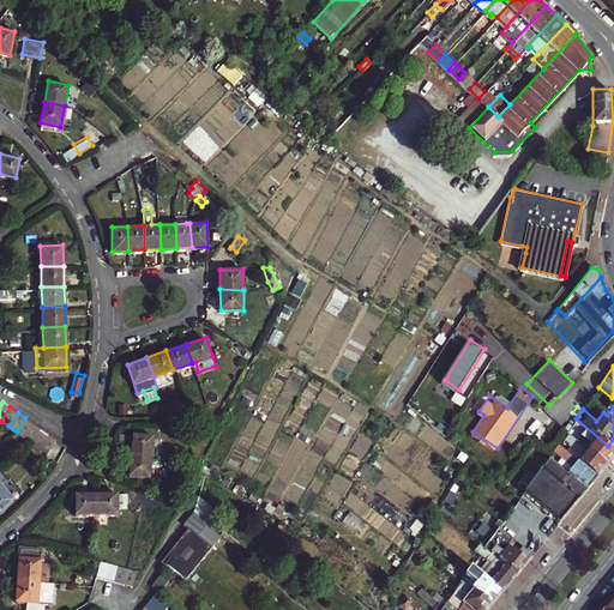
[(17,432),(24,436),(34,423),(25,417),(17,432)]
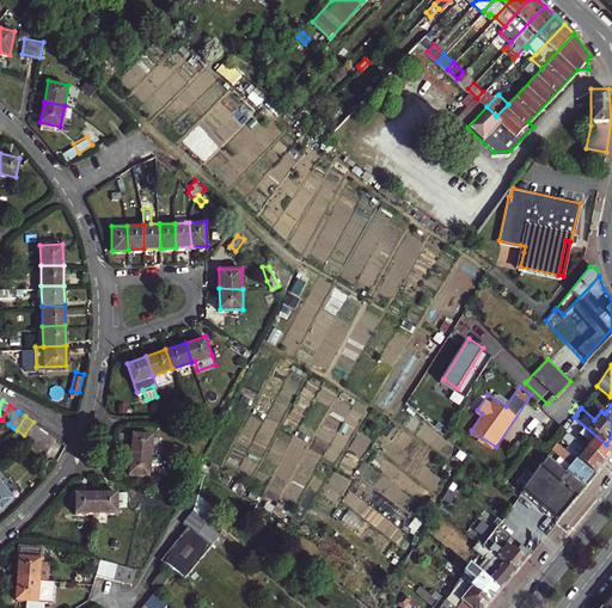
[(604,462),(611,452),(611,449),(606,444),(574,417),(570,423),(582,433),(581,434),(576,440),(604,462)]
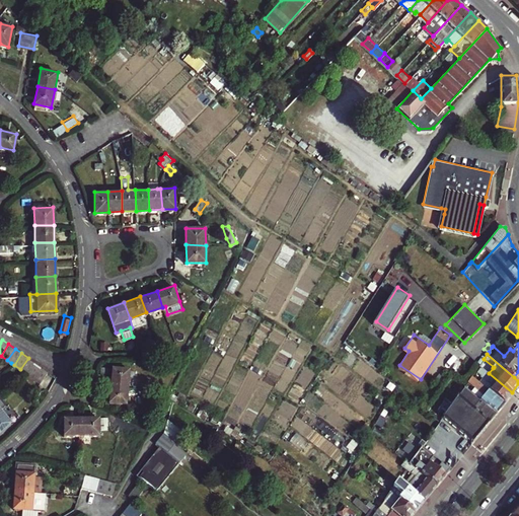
[(26,373),(34,362),(28,358),(20,369),(26,373)]
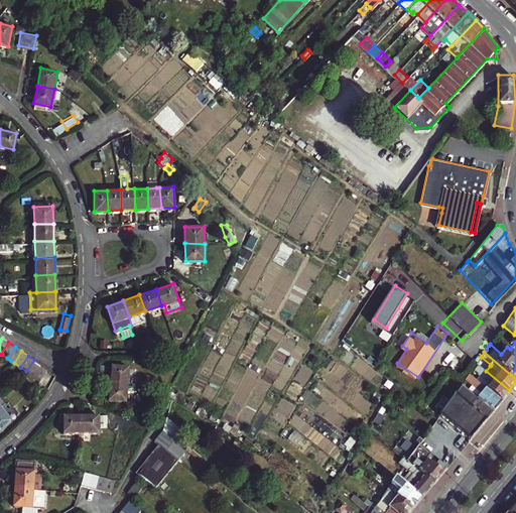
[(26,371),(32,375),(40,364),(34,360),(26,371)]
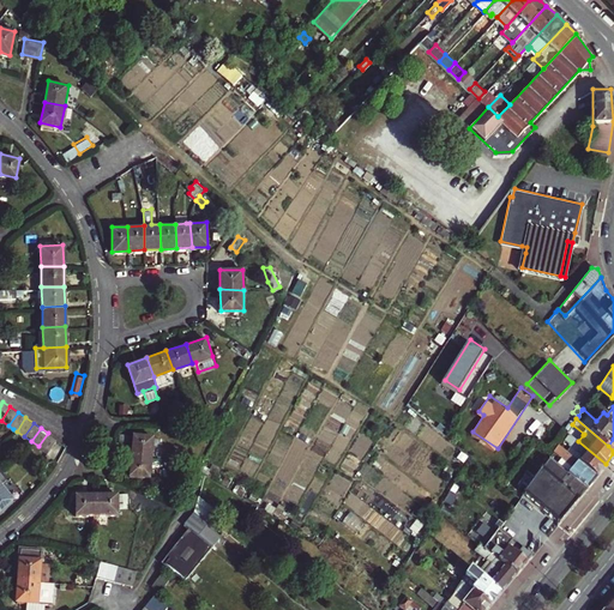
[(38,446),(47,452),(56,439),(48,433),(38,446)]
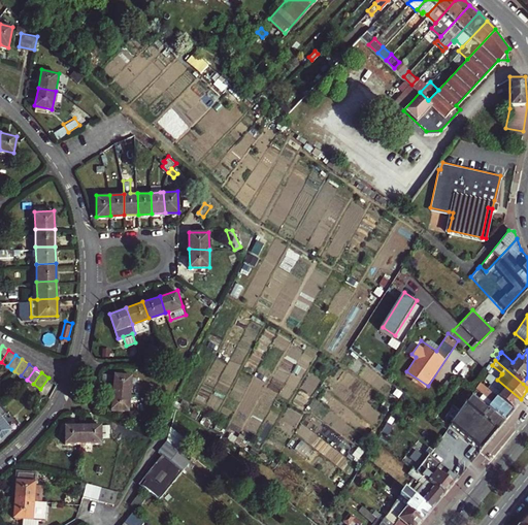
[(513,409),(521,399),(497,380),(489,372),(485,379),(489,382),(488,383),(492,386),(489,389),(513,409)]
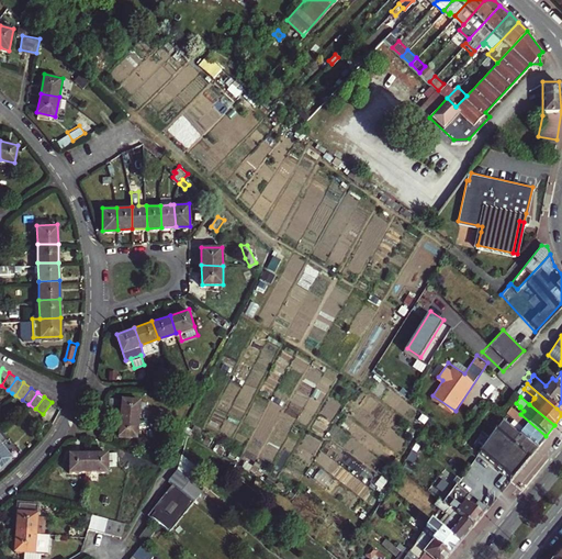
[(120,417),(138,418),(141,399),(121,398),(120,417)]
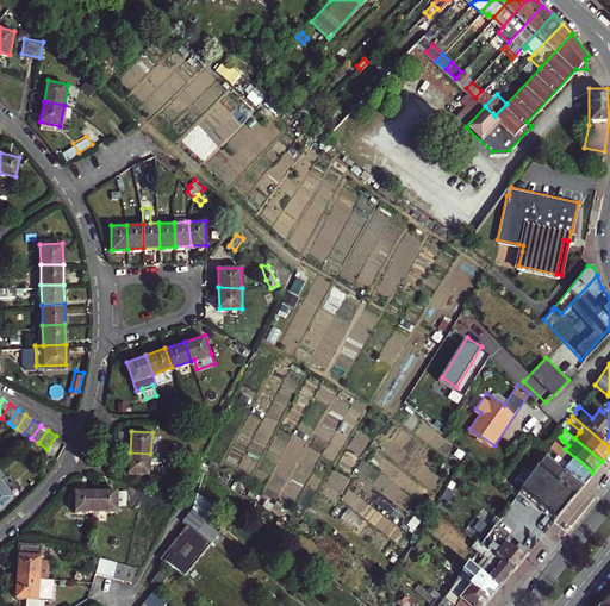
[(51,445),(60,450),(66,438),(57,433),(51,445)]
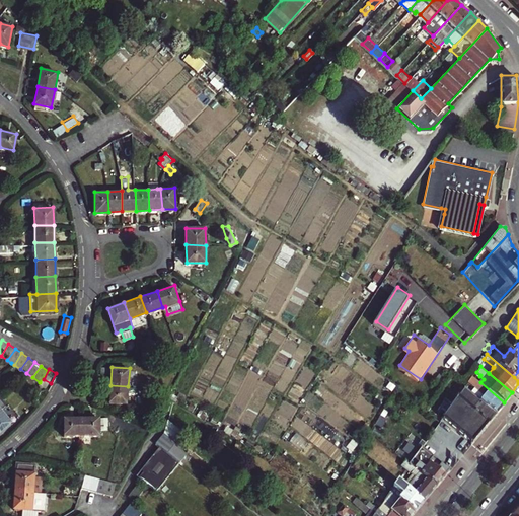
[(496,412),(504,402),(480,382),(472,375),(468,380),(475,385),(470,391),(496,412)]
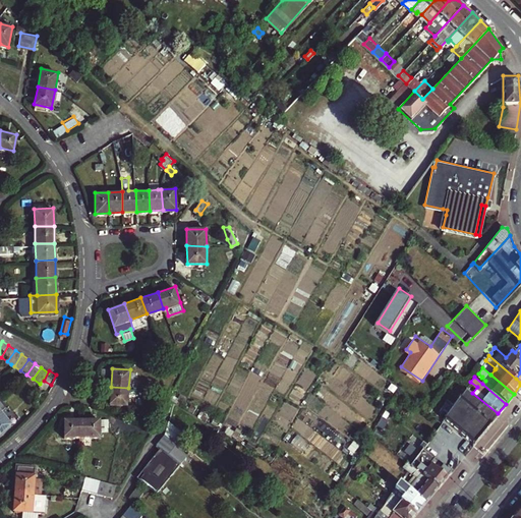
[(109,404),(126,405),(128,388),(111,387),(109,404)]
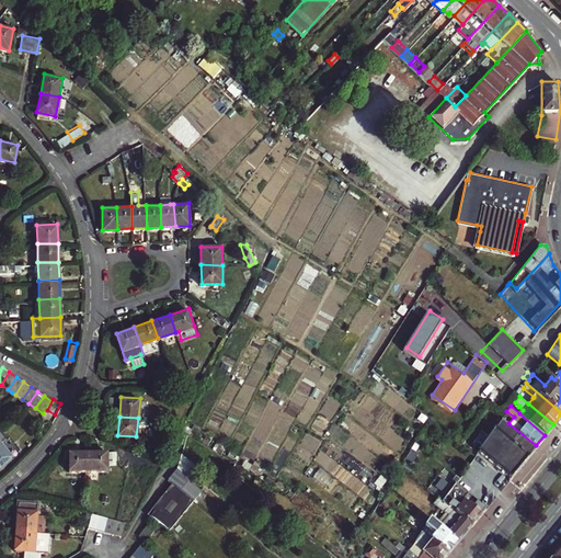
[(478,451),(511,477),(536,445),(508,423),(502,418),(501,418),(499,423),(489,436),(483,443),(478,451)]
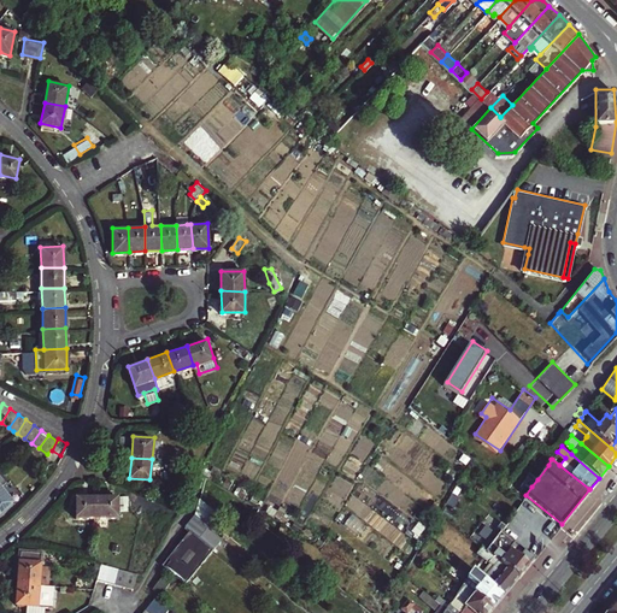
[(538,479),(532,476),(527,483),(532,487),(538,479)]
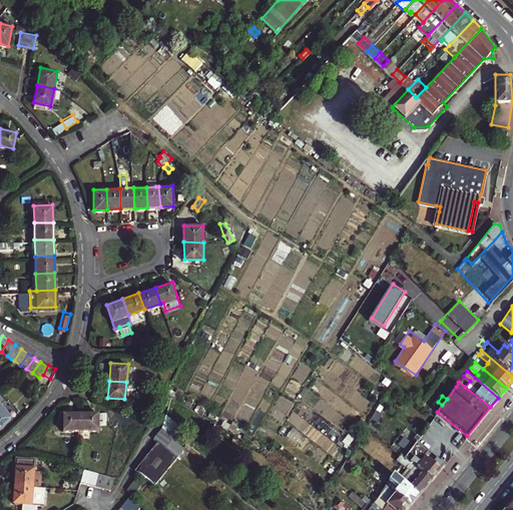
[(370,417),(375,421),(381,410),(376,407),(370,417)]
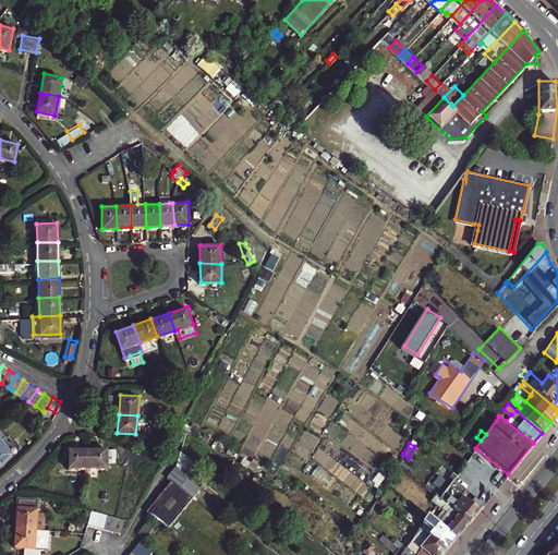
[(68,468),(87,468),(87,448),(68,448),(68,468)]
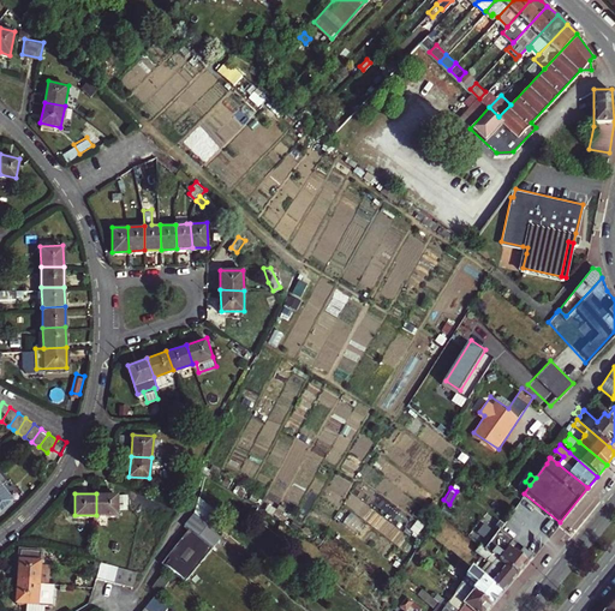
[(96,515),(118,515),(118,493),(96,493),(96,515)]
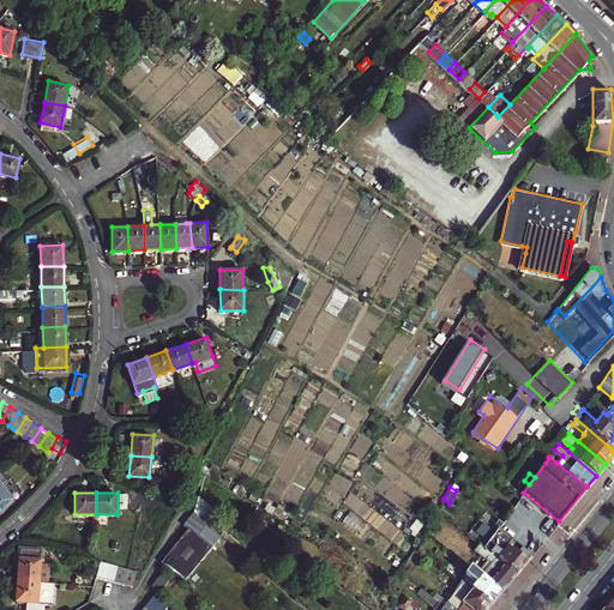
[(211,545),(222,533),(194,509),(184,523),(188,527),(211,545)]
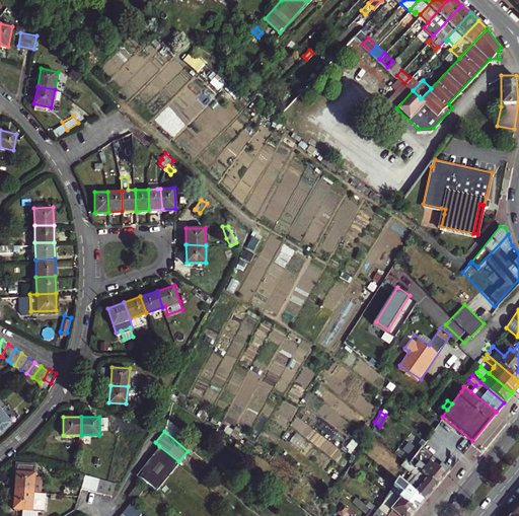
[(436,485),(449,468),(418,443),(405,459),(436,485)]
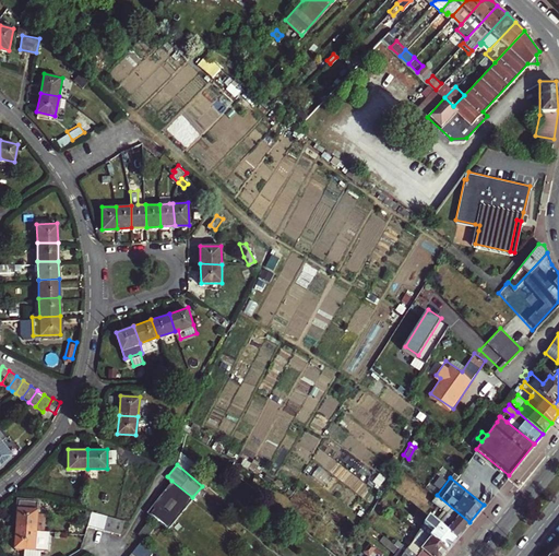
[(151,513),(168,528),(192,497),(171,481),(147,511),(151,513)]
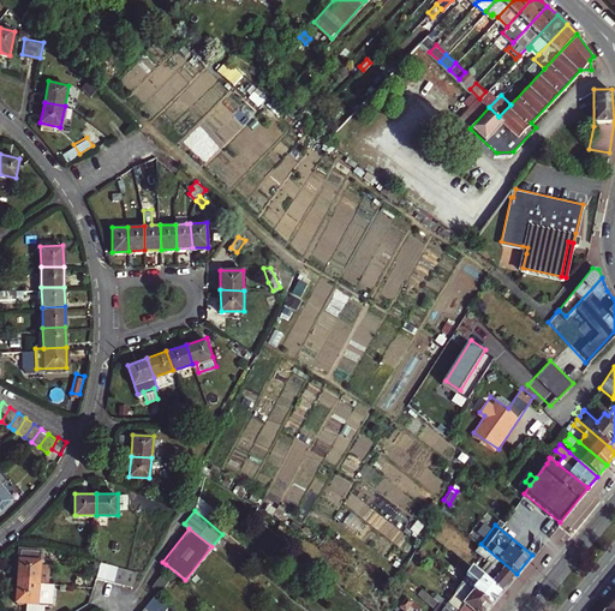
[(502,592),(517,574),(481,544),(477,550),(485,557),(493,563),(483,576),(502,592)]
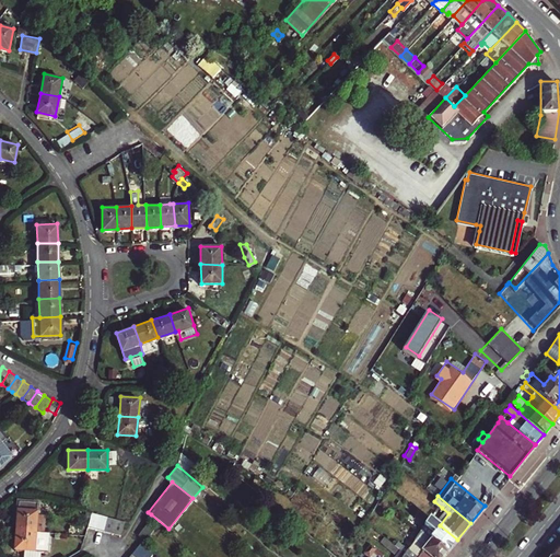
[(46,520),(36,519),(37,501),(19,499),(15,529),(44,531),(45,531),(46,520)]
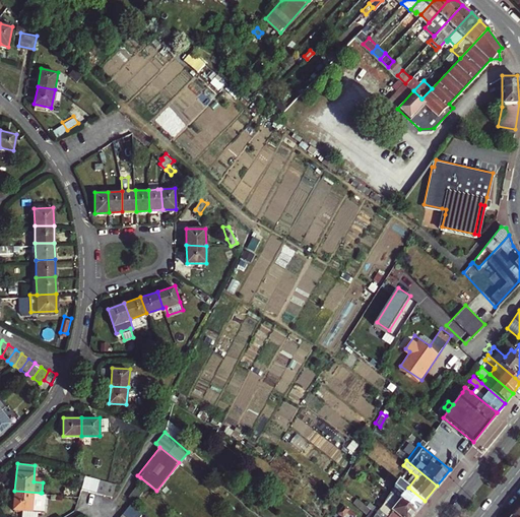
[(414,512),(425,501),(408,488),(402,482),(389,471),(384,477),(395,486),(391,492),(414,512)]
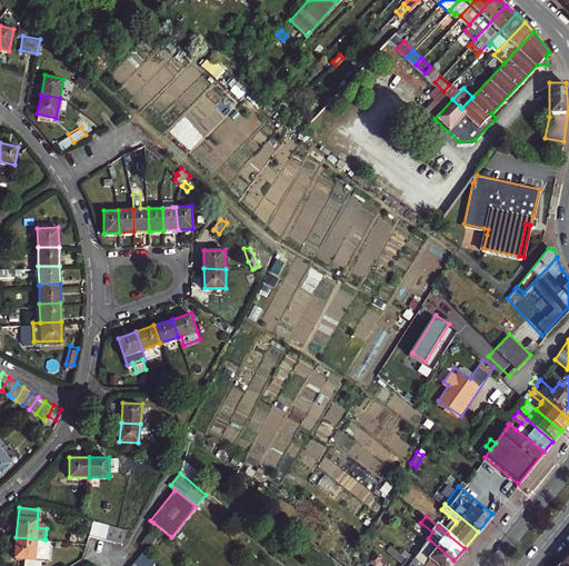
[(456,522),(449,516),(440,528),(447,534),(456,522)]
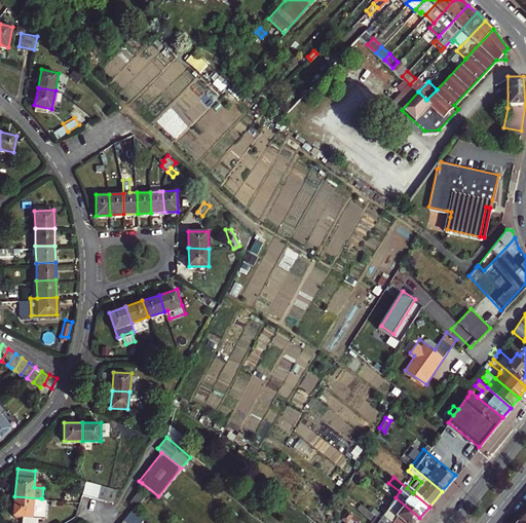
[(82,492),(90,495),(95,481),(86,479),(82,492)]
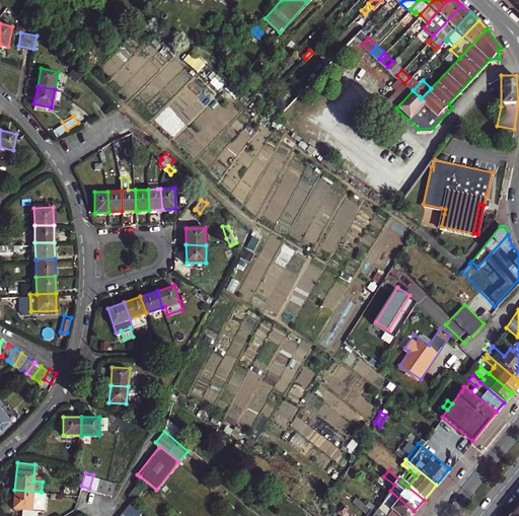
[(89,489),(96,491),(100,477),(93,474),(89,489)]
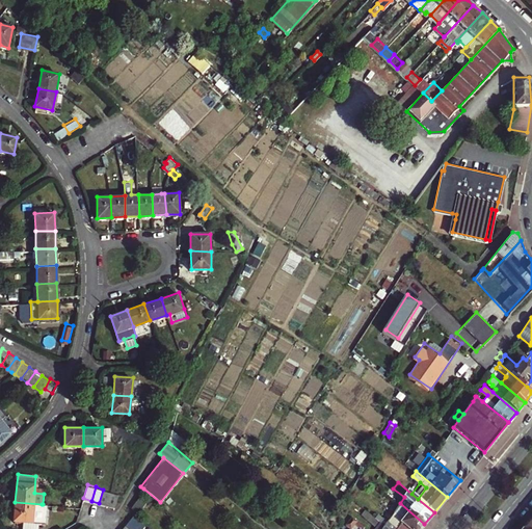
[(99,503),(107,505),(110,492),(103,490),(99,503)]
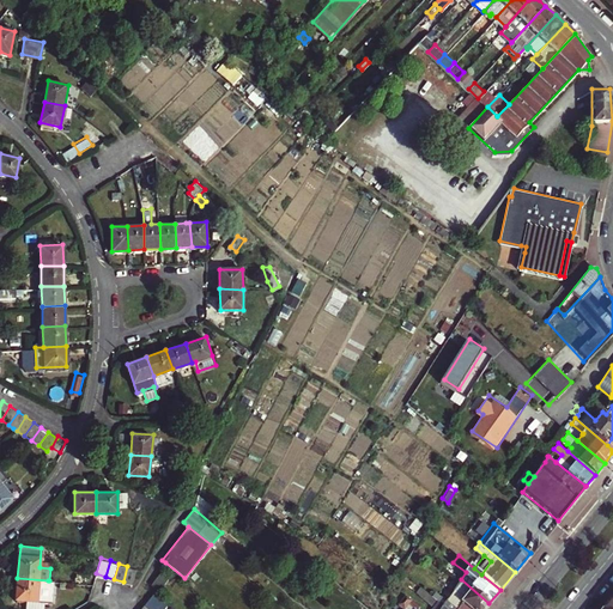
[(123,582),(132,584),(137,568),(127,566),(123,582)]
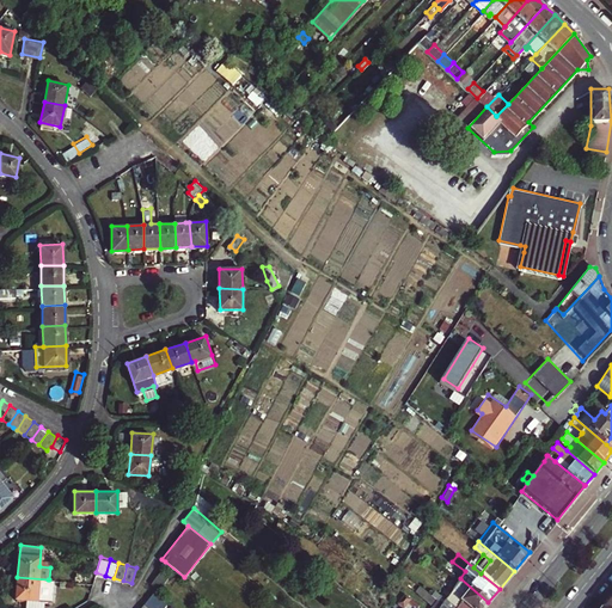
[(150,582),(158,588),(169,573),(161,567),(150,582)]
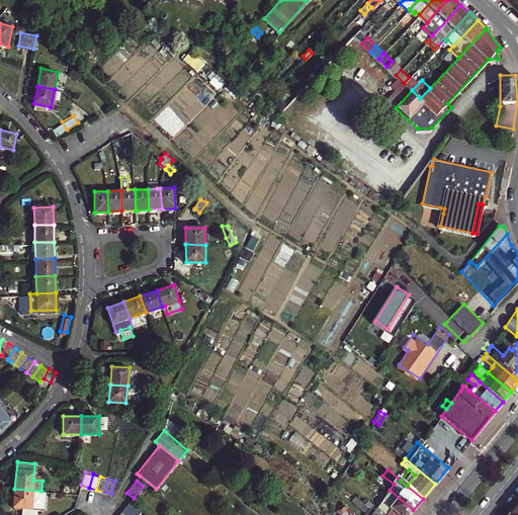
[(26,507),(39,508),(40,491),(14,489),(13,506),(26,507)]
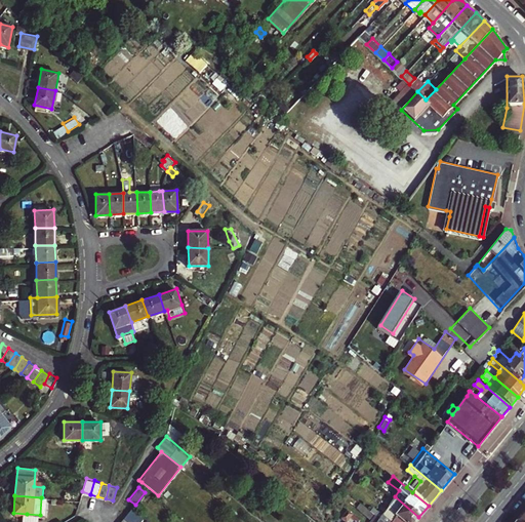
[(384,521),(414,521),(418,517),(395,496),(381,514),(377,511),(375,514),(384,521)]
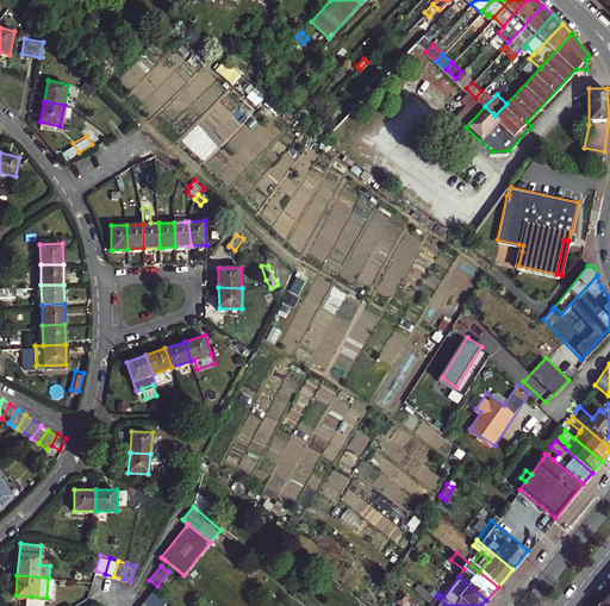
[(415,605),(418,601),(404,591),(396,599),(403,605),(406,600),(415,605)]
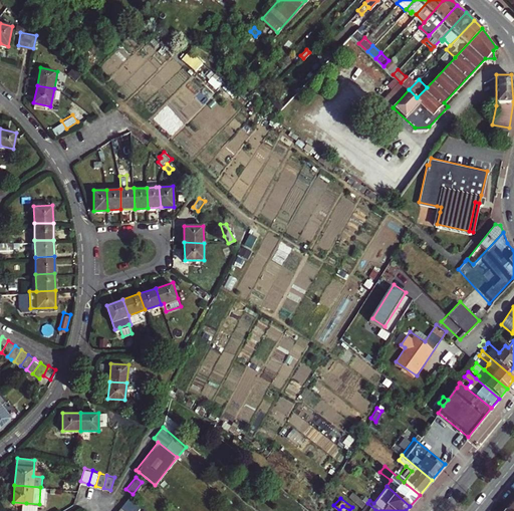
[(513,510),(513,501),(512,501),(505,510),(513,510)]
